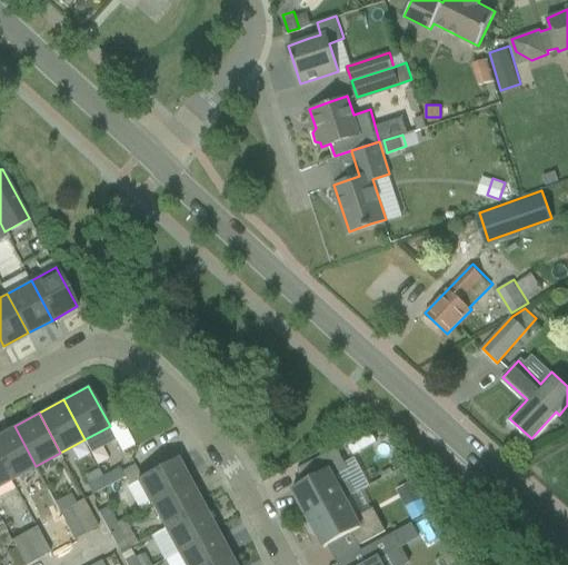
[(0,434),(0,457),(11,478),(36,466),(15,426),(0,434)]
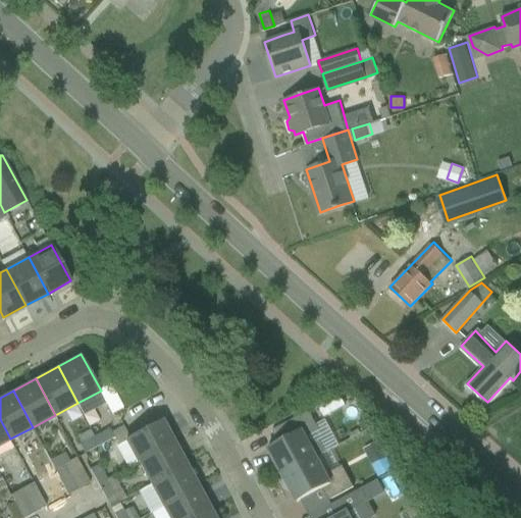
[(268,446),(283,473),(326,450),(322,441),(312,437),(310,434),(320,428),(309,409),(291,418),(272,428),(279,439),(268,446)]
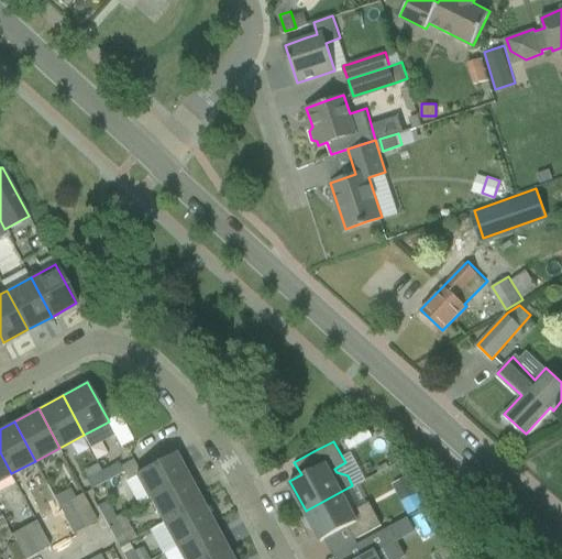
[(397,447),(387,452),(392,462),(401,457),(397,447)]
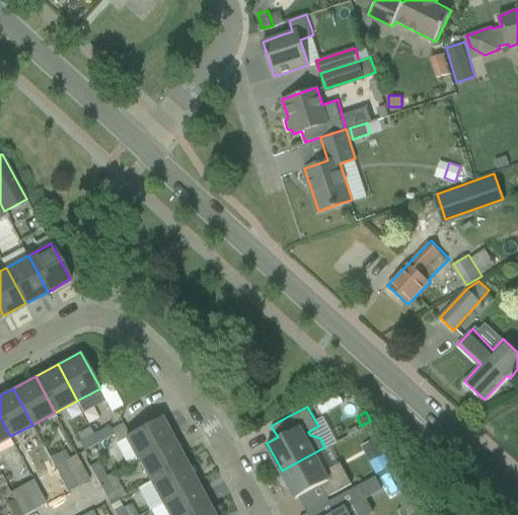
[(125,435),(137,458),(173,438),(161,416),(143,425),(125,435)]
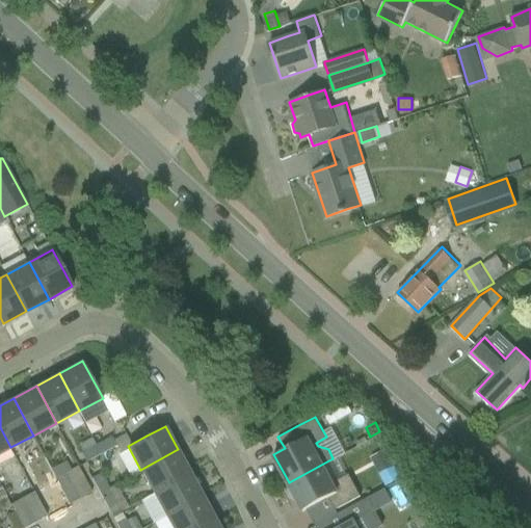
[(0,453),(10,447),(0,427),(0,453)]
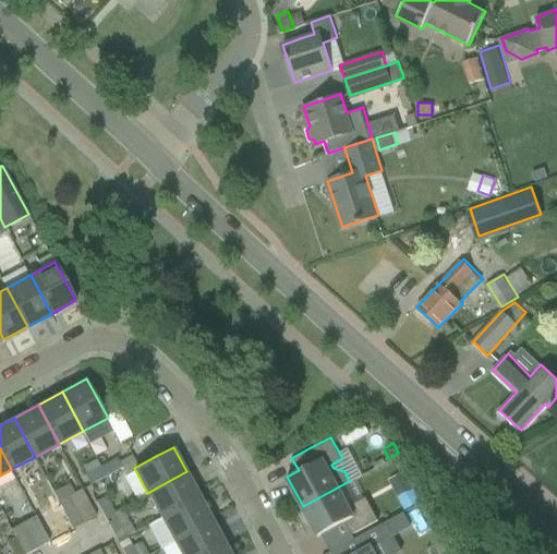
[(101,465),(107,474),(123,466),(118,456),(101,465)]
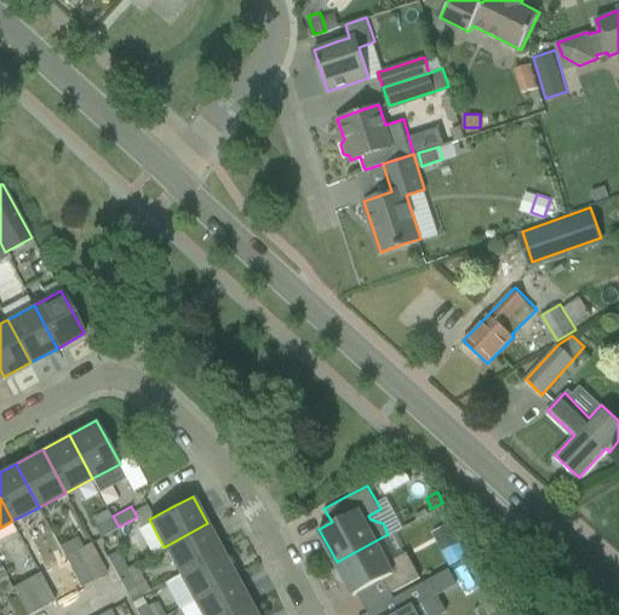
[(96,526),(101,535),(119,527),(118,524),(113,516),(96,526)]
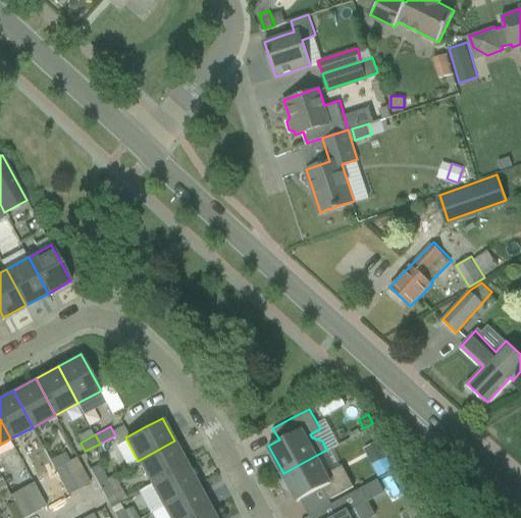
[(138,461),(150,482),(187,463),(174,441),(138,461)]
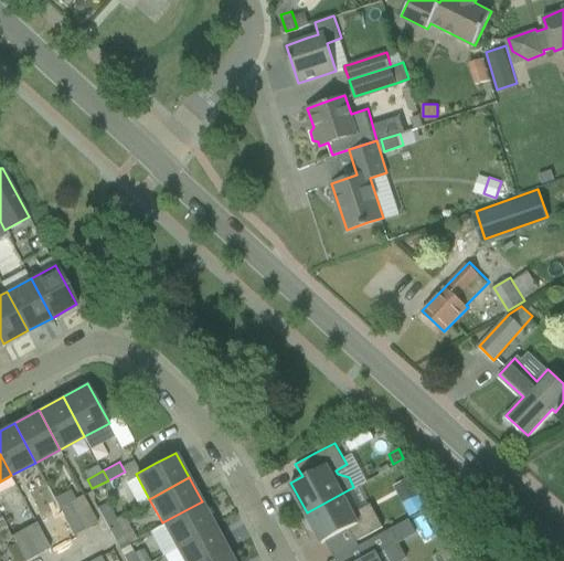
[(49,516),(62,540),(74,533),(48,485),(32,494),(44,515),(48,512),(49,516)]
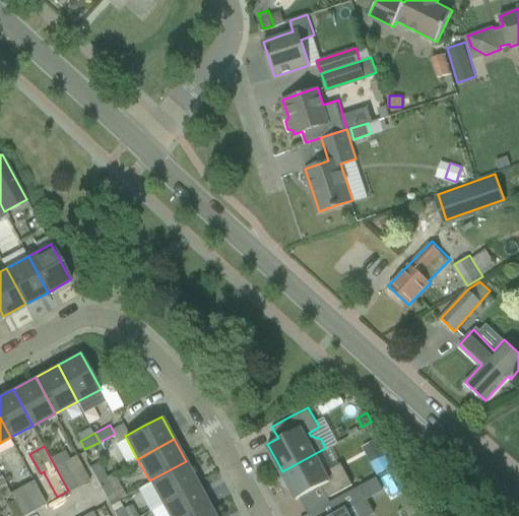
[(282,471),(297,498),(322,484),(329,496),(346,486),(353,482),(341,462),(331,467),(322,465),(316,454),(326,448),(325,448),(282,471)]
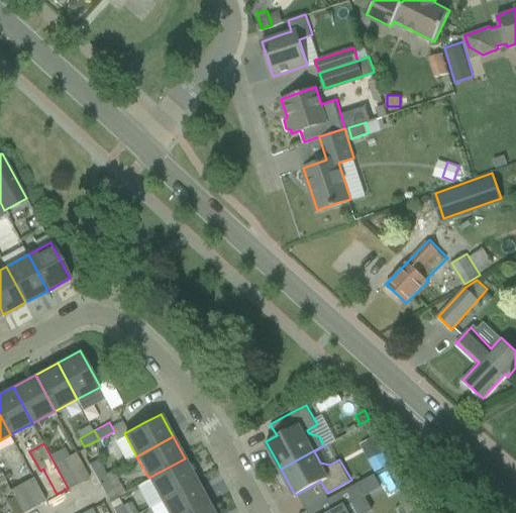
[(65,446),(49,454),(68,488),(90,476),(76,450),(70,454),(65,446)]
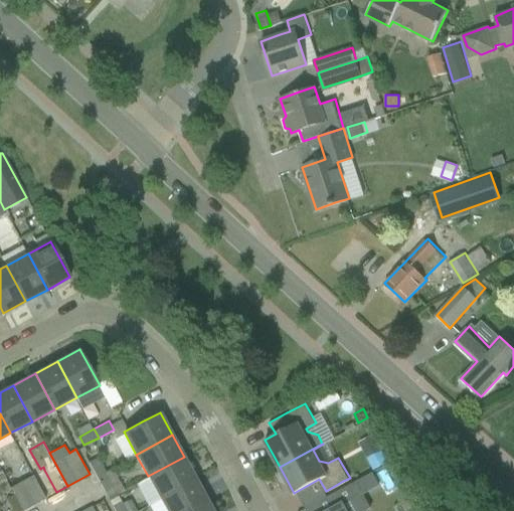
[(380,446),(366,454),(373,468),(377,467),(388,461),(385,455),(381,447),(380,446)]
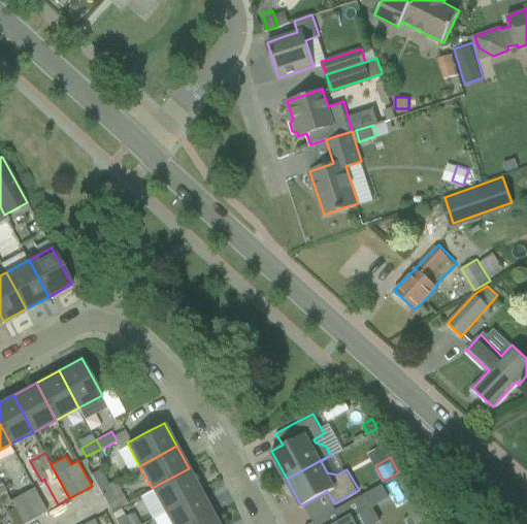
[(91,472),(99,488),(108,483),(100,468),(91,472)]
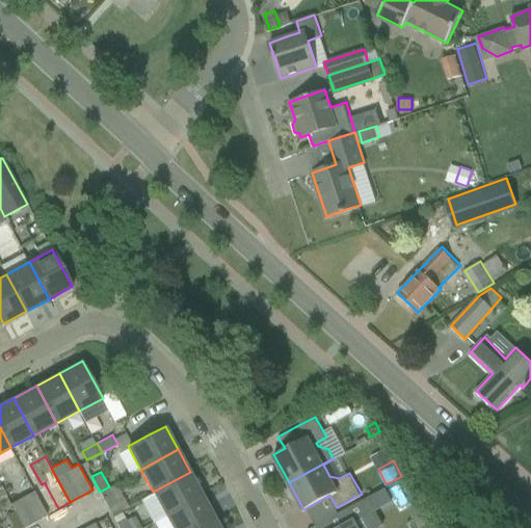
[(153,492),(165,515),(203,495),(190,472),(153,492)]
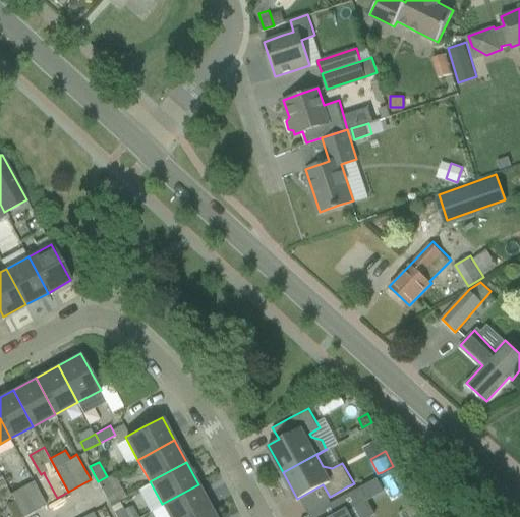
[(107,476),(98,481),(110,504),(119,499),(107,476)]
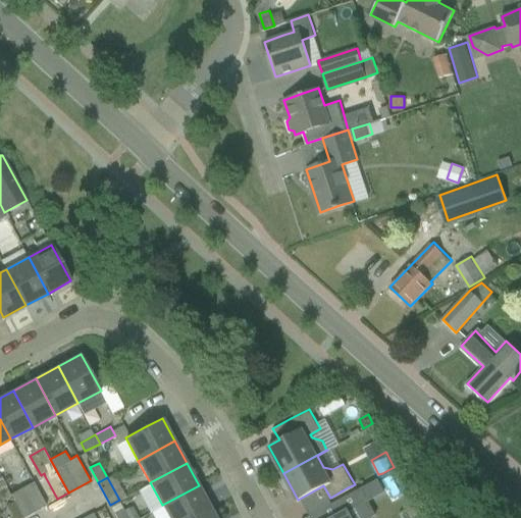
[(45,505),(33,483),(12,495),(14,499),(23,517),(45,505)]
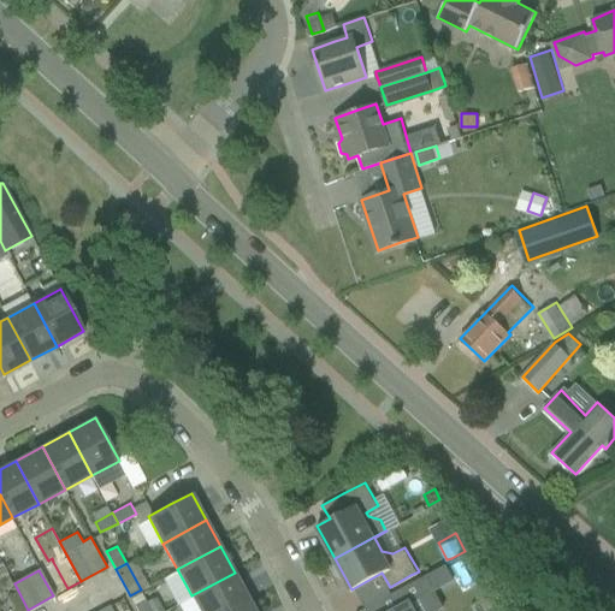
[(191,595),(200,610),(225,610),(248,599),(235,573),(191,595)]
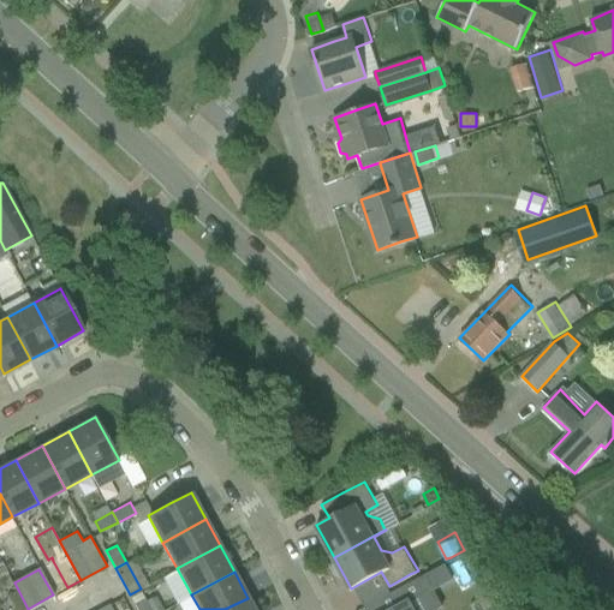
[(387,609),(431,609),(430,609),(415,609),(410,599),(434,586),(427,573),(381,597),(388,609),(387,609)]
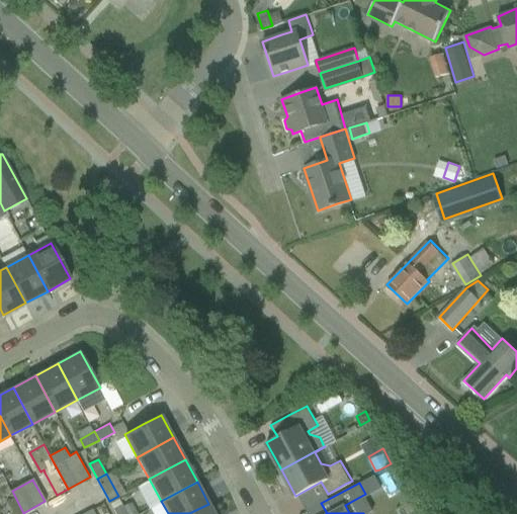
[(322,488),(300,497),(306,507),(326,498),(322,488)]
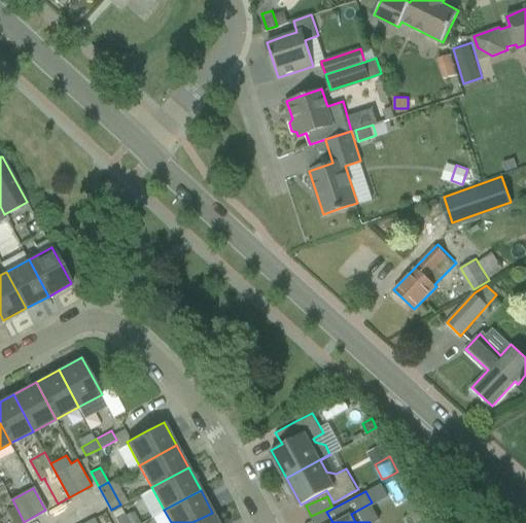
[(14,503),(6,509),(13,522),(22,522),(24,522),(14,503)]
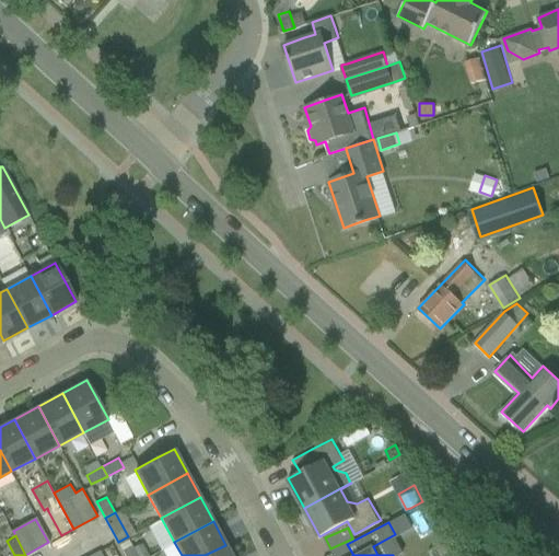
[(118,542),(126,555),(138,555),(132,544),(128,536),(118,542)]
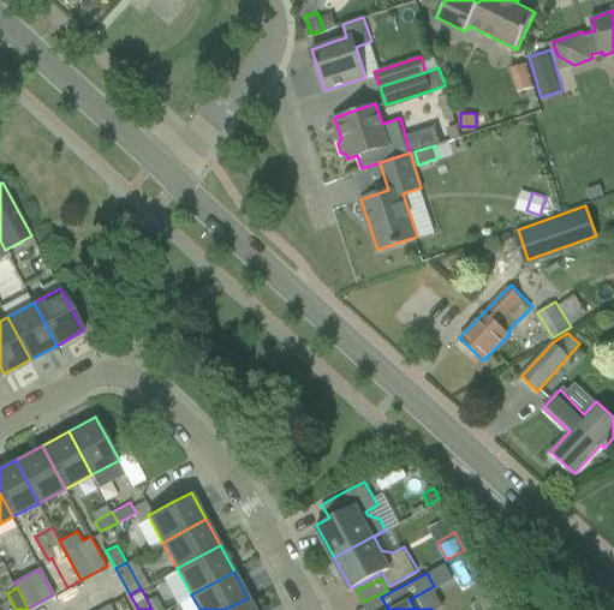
[(156,593),(147,598),(153,609),(160,609),(164,609),(156,593)]
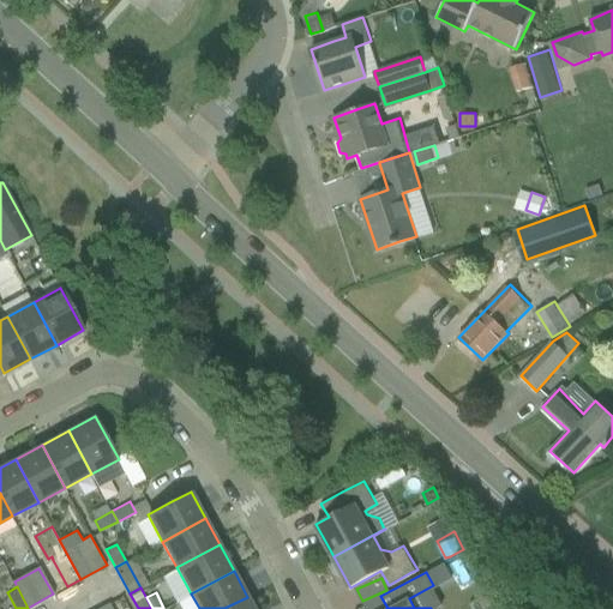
[(224,608),(254,608),(247,597),(224,608)]
